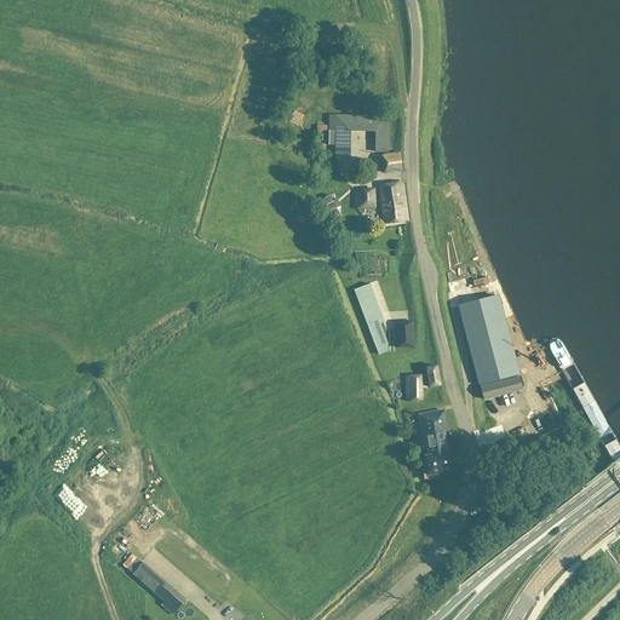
[(350,133),(375,133),(388,135),(389,119),(336,118),(334,156),(349,156),(350,133)]
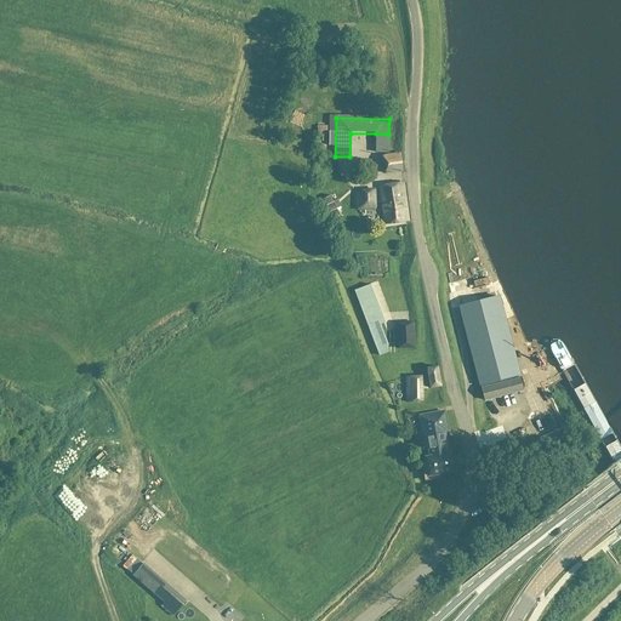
[(376,134),(375,153),(377,153),(380,175),(399,174),(398,157),(388,157),(388,135),(376,134)]
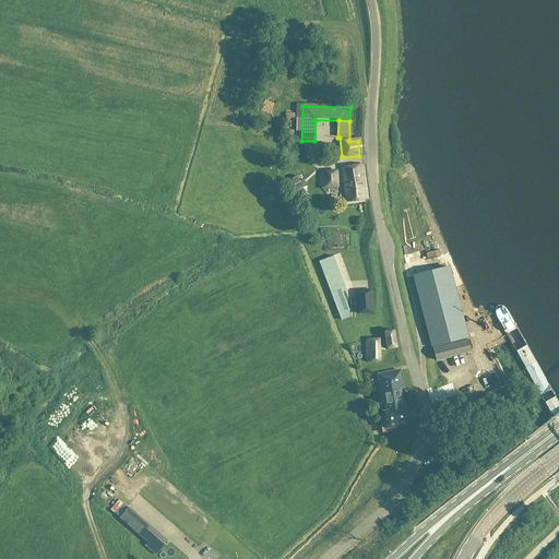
[(346,203),(367,200),(363,165),(342,168),(346,203)]
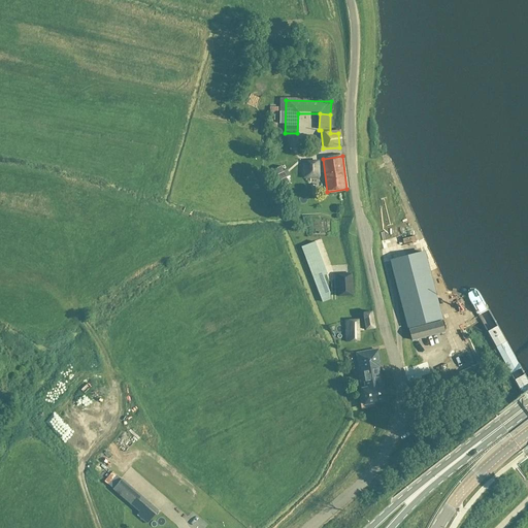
[(301,170),(301,179),(319,179),(319,177),(319,162),(306,162),(305,163),(301,163),(301,170)]
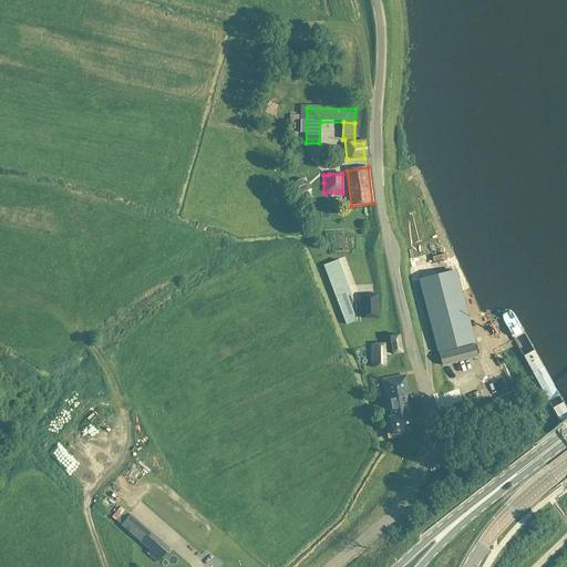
[(322,266),(346,326),(353,322),(353,315),(347,297),(351,296),(338,260),(322,266)]
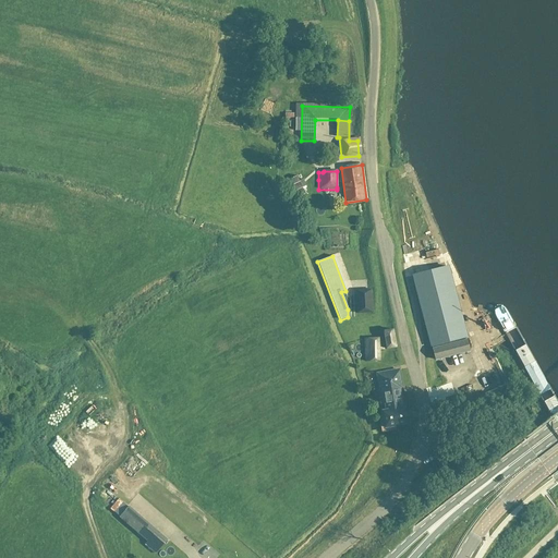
[(432,351),(435,360),(435,361),(469,351),(465,338),(466,338),(460,315),(459,315),(446,267),(412,276),(431,348),(432,347),(432,351)]
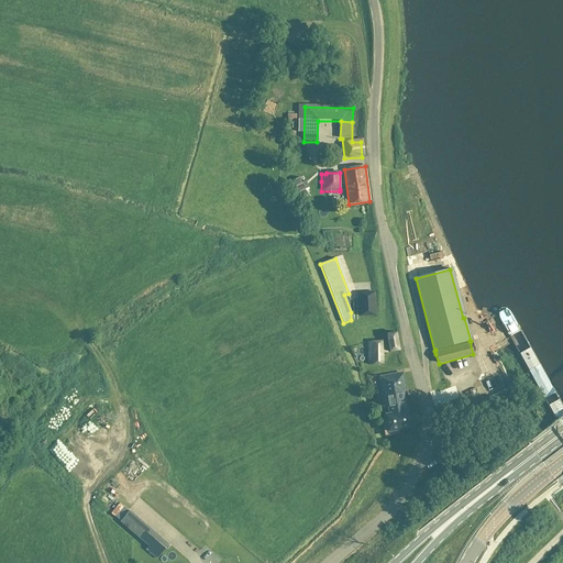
[(357,294),(360,318),(376,317),(375,293),(357,294)]
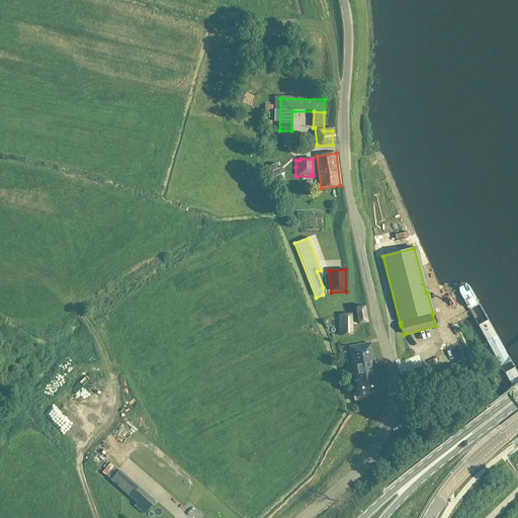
[(368,324),(365,307),(356,308),(358,325),(368,324)]
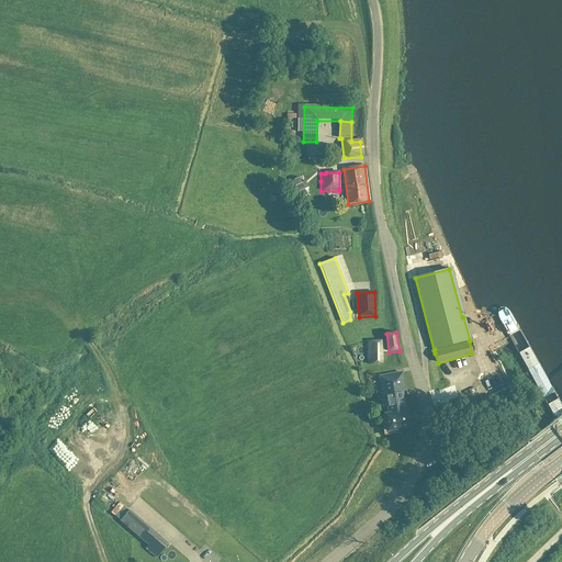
[(382,353),(386,352),(385,341),(368,343),(369,364),(382,364),(382,356),(382,353)]
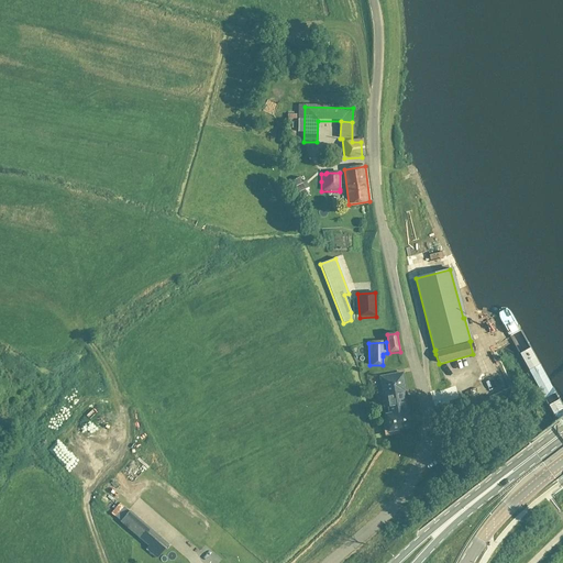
[(390,415),(408,411),(408,410),(405,411),(401,392),(404,392),(400,374),(383,378),(379,378),(385,409),(388,408),(390,415)]
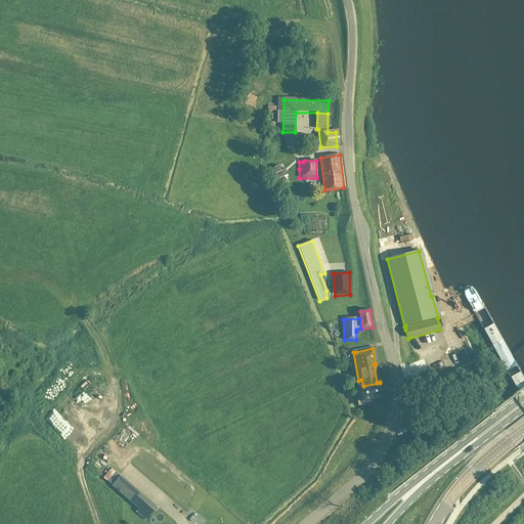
[(380,383),(363,386),(358,387),(361,402),(383,398),(380,383)]
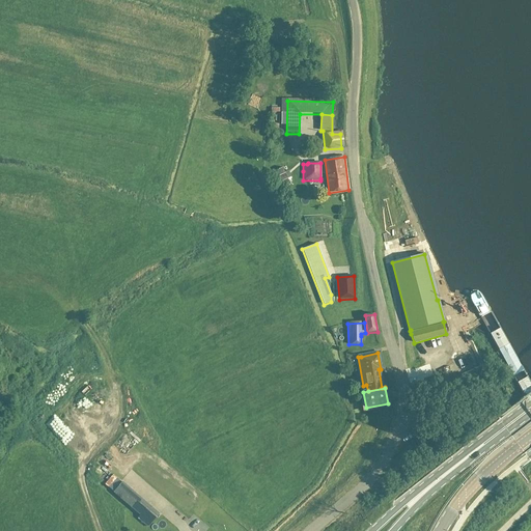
[(62,397),(52,411),(56,414),(66,400),(62,397)]
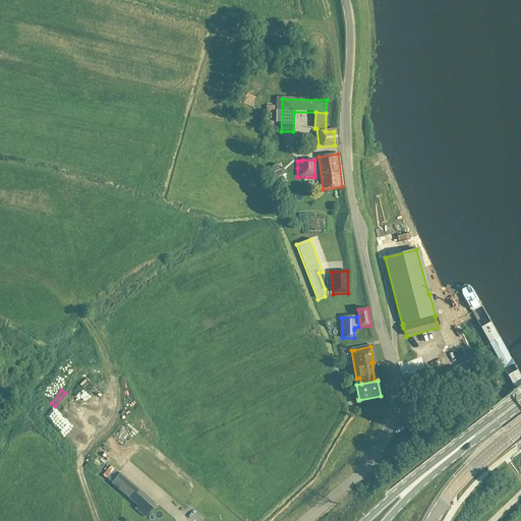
[(156,451),(133,476),(186,520),(188,520),(198,510),(196,509),(209,496),(156,451)]
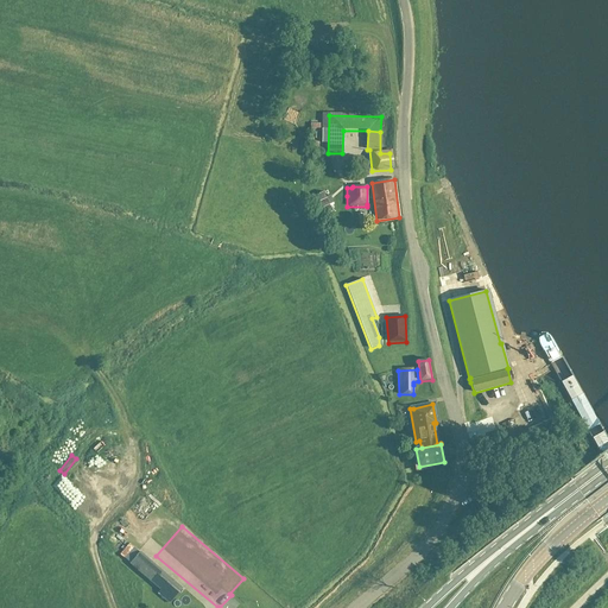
[(157,594),(169,605),(182,590),(139,553),(130,564),(159,590),(157,594)]
